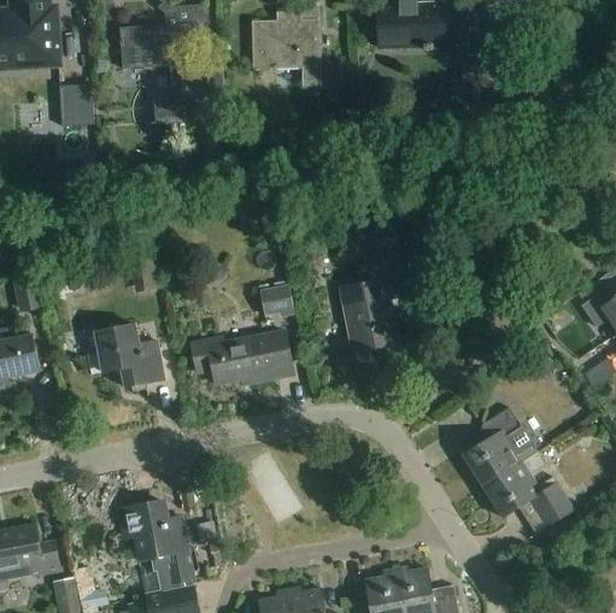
[(22,0),(23,10),(0,11),(0,54),(15,53),(16,65),(57,63),(57,49),(58,49),(58,43),(56,43),(56,37),(50,37),(46,0),(22,0)]
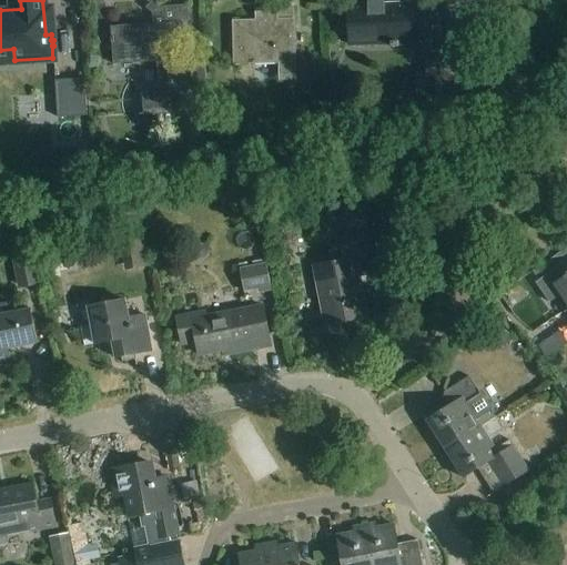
[(439,34),(439,14),(415,16),(414,0),(383,1),(383,0),(367,0),(367,2),(347,2),(348,42),(390,41),(391,44),(397,43),(397,41),(415,40),(415,36),(424,36),(426,76),(434,76),(435,102),(459,101),(458,71),(451,72),(449,34),(439,34)]
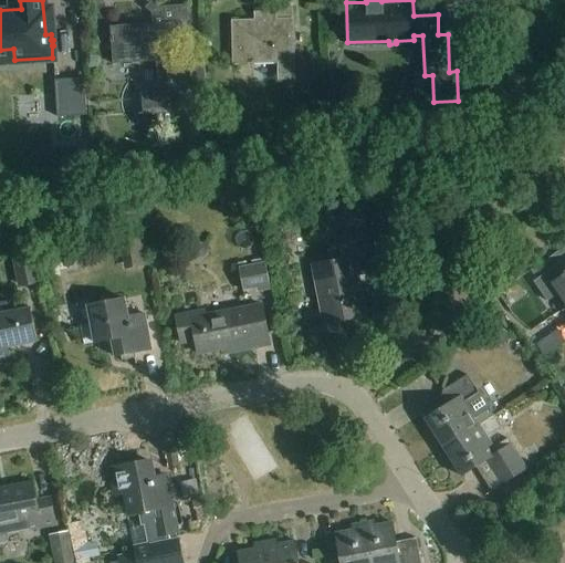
[(112,63),(115,62),(156,60),(158,90),(142,91),(143,113),(180,112),(179,103),(207,102),(205,62),(176,63),(174,32),(188,31),(186,3),(150,6),(152,23),(110,25),(112,63)]
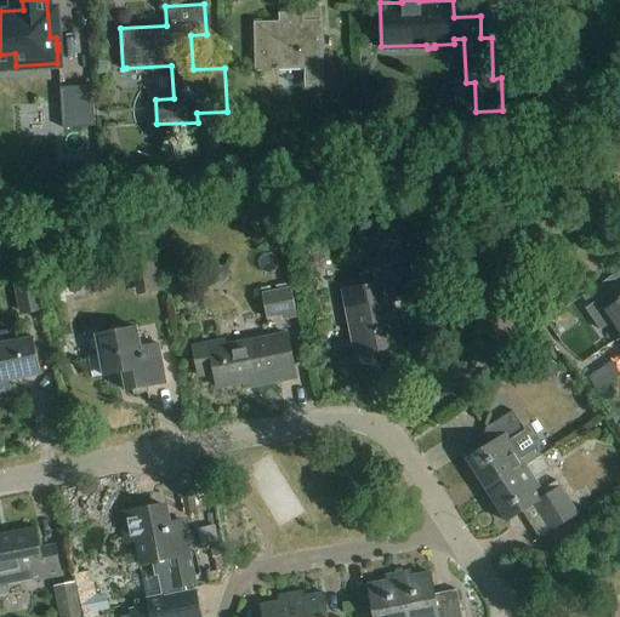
[(305,86),(323,85),(322,20),(320,20),(320,5),(301,6),(301,11),(278,11),(279,21),(254,21),(255,68),(303,68),(305,86)]
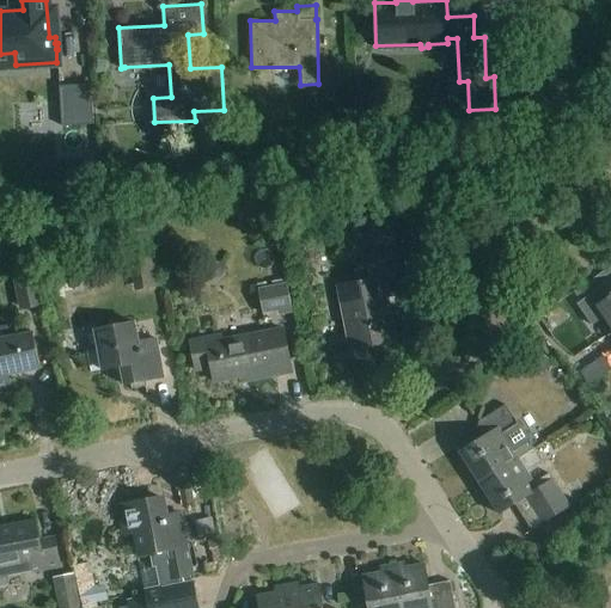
[(59,85),(62,127),(93,124),(90,83),(59,85)]
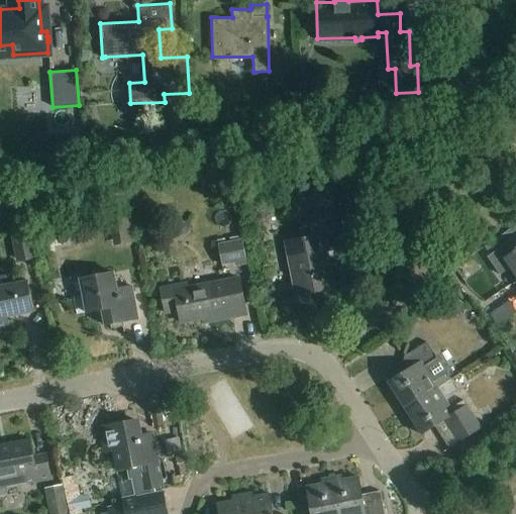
[(296,90),(283,91),(285,102),(298,100),(296,90)]
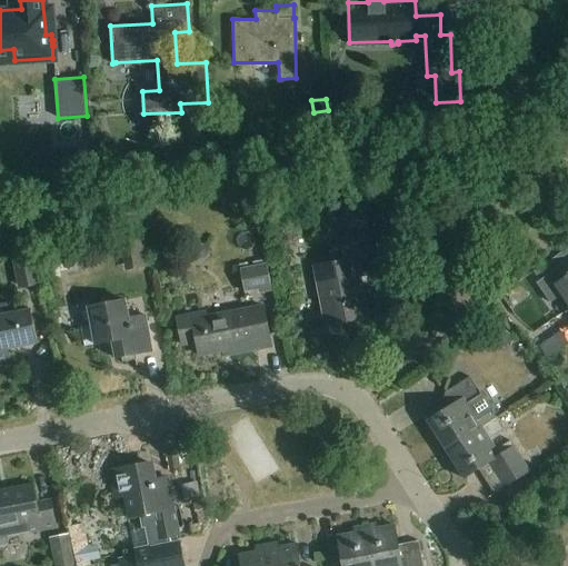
[(346,205),(352,242),(341,245),(345,259),(314,266),(325,325),(367,317),(359,276),(376,272),(370,239),(384,237),(378,199),(346,205)]
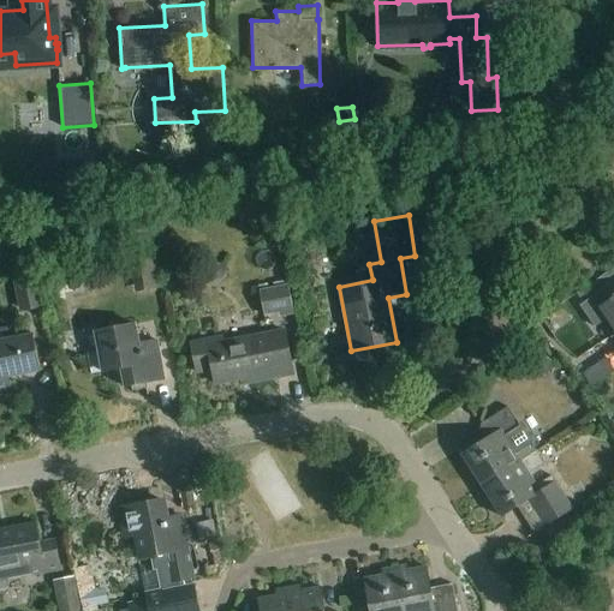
[(31,263),(12,267),(21,311),(41,307),(31,263)]
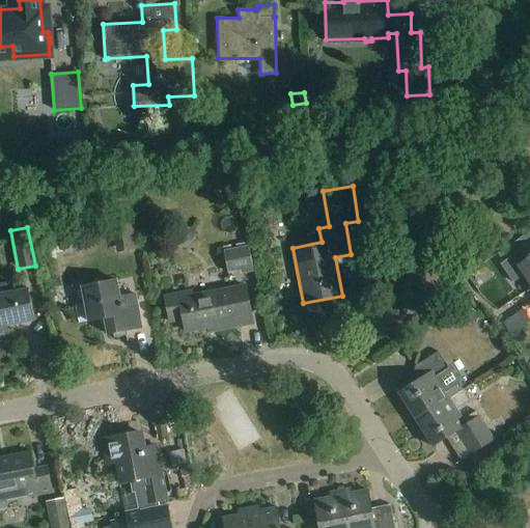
[(248,245),(223,249),(227,272),(252,268),(248,245)]
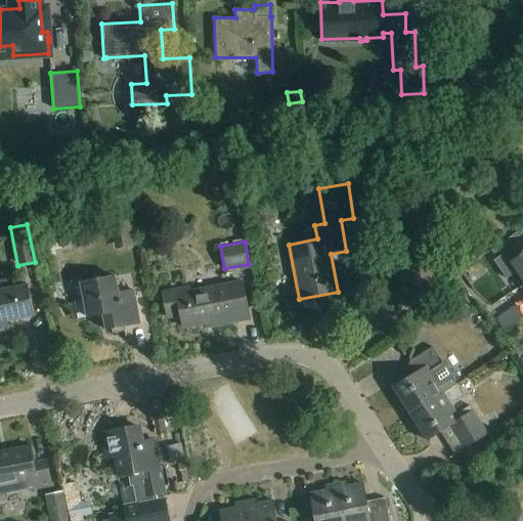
[(521,267),(522,270),(522,251),(499,267),(506,277),(521,267)]
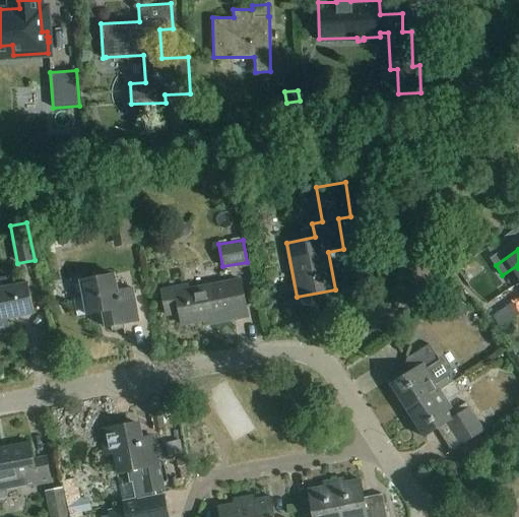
[(117,289),(114,273),(79,279),(82,296),(73,298),(76,315),(102,310),(106,326),(110,325),(111,330),(124,327),(123,323),(138,320),(132,286),(117,289)]
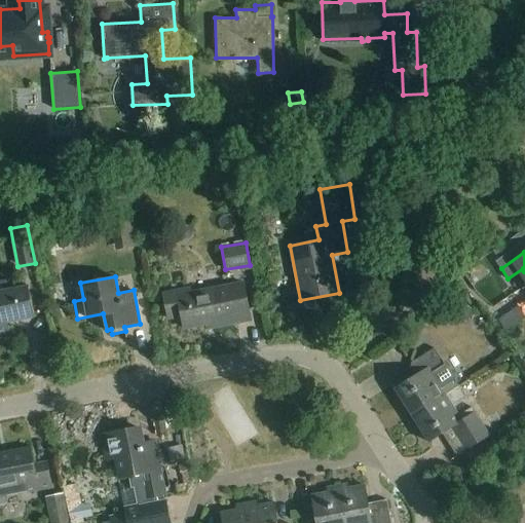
[(28,285),(10,288),(8,278),(0,279),(0,336),(9,335),(6,322),(34,316),(28,285)]
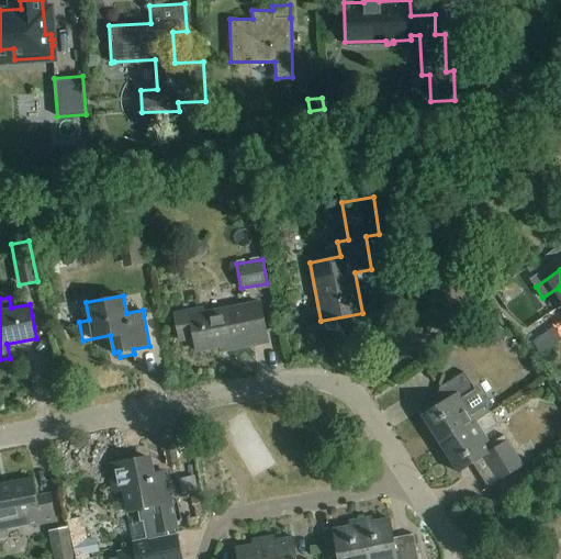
[(267,341),(259,301),(204,312),(203,306),(175,312),(180,339),(193,337),(195,349),(228,343),(229,348),(267,341)]
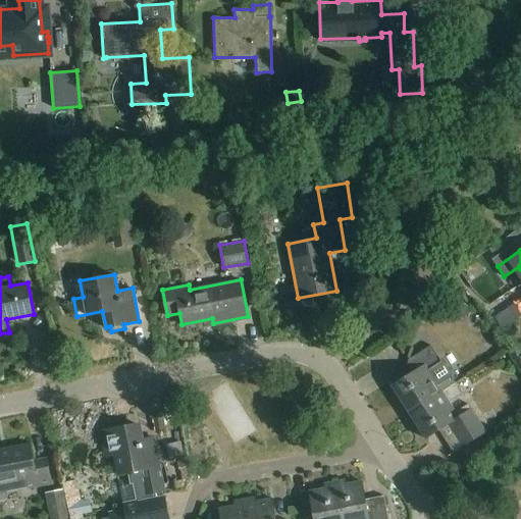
[(450,310),(461,318),(469,306),(457,299),(450,310)]
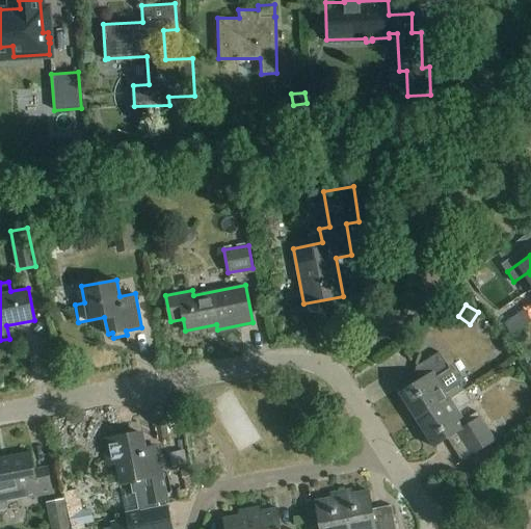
[(530,309),(528,305),(503,322),(510,333),(530,318),(530,309)]
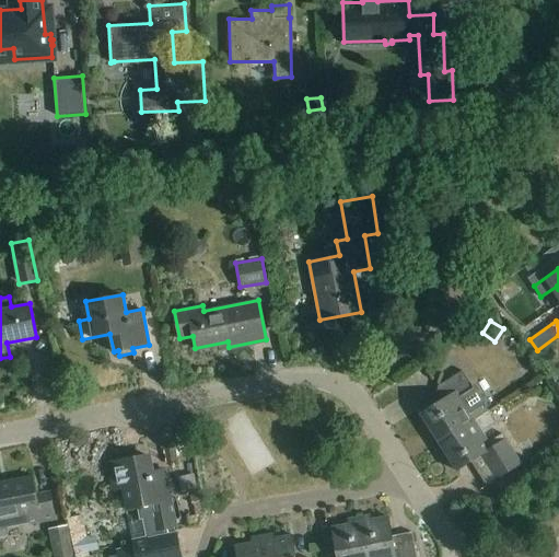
[(484,403),(469,413),(459,396),(473,387),(462,369),(427,392),(434,404),(420,414),(438,441),(488,409),(484,403)]
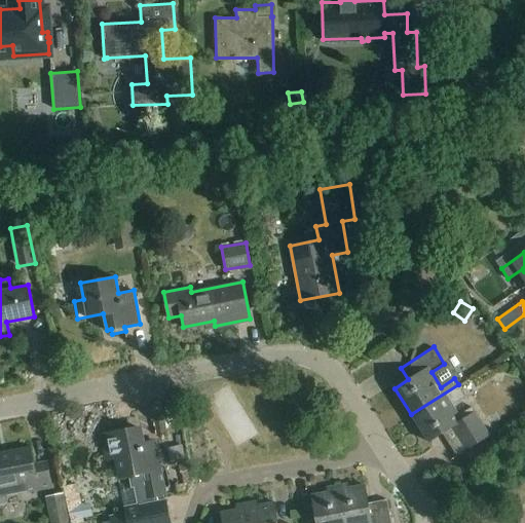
[(458,384),(411,414),(428,441),(442,433),(456,455),(489,435),(471,406),(457,414),(452,405),(465,396),(458,384)]
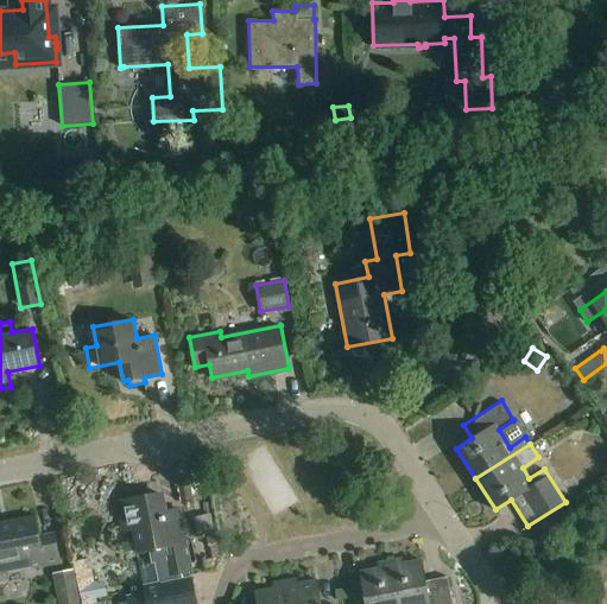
[(190,482),(181,483),(183,500),(194,498),(190,482)]
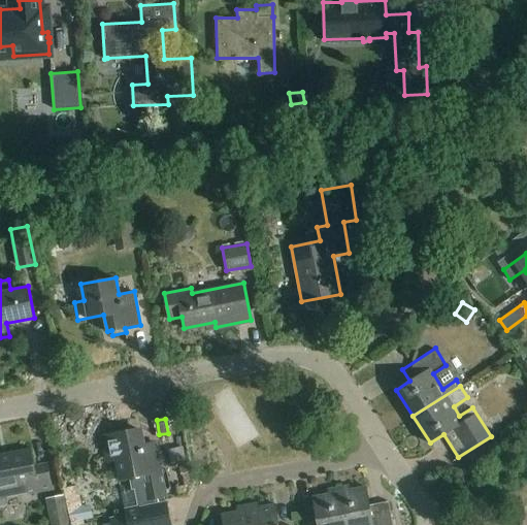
[(121,479),(129,477),(131,489),(134,488),(137,505),(168,499),(166,489),(163,477),(162,470),(160,470),(155,443),(142,445),(139,428),(101,435),(106,460),(117,458),(120,477),(121,479)]
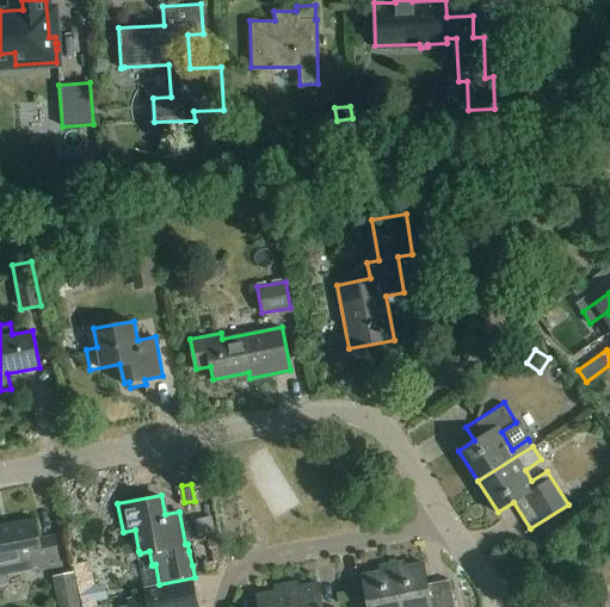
[(0,583),(6,582),(10,576),(10,573),(59,563),(53,536),(37,539),(34,520),(0,527),(0,583)]
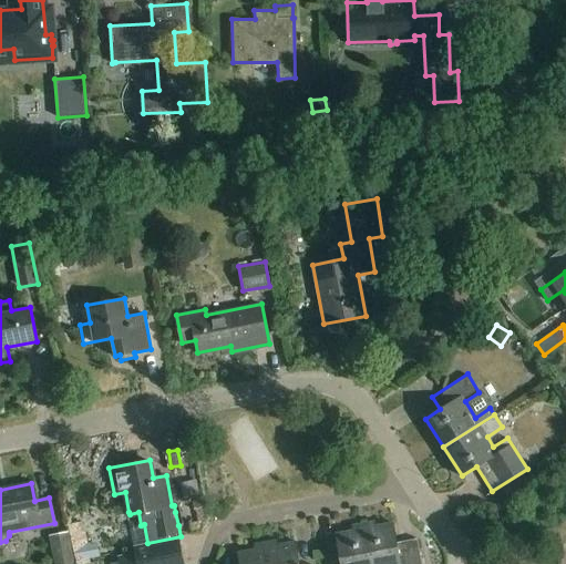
[(392,522),(363,526),(370,563),(422,563),(418,537),(395,542),(392,522)]
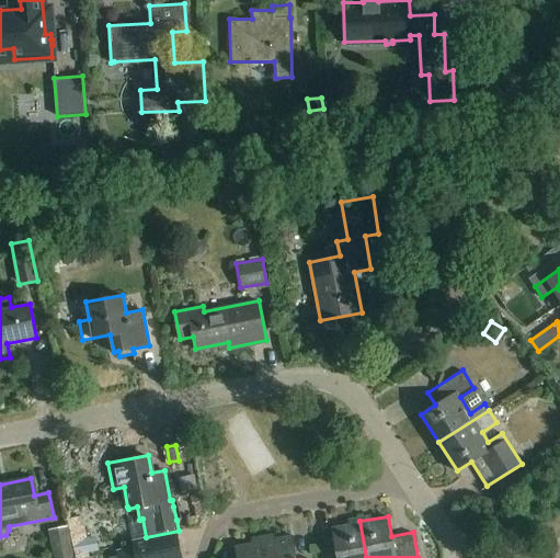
[(366,557),(360,521),(332,526),(332,532),(326,533),(329,554),(324,555),(324,557),(366,557)]
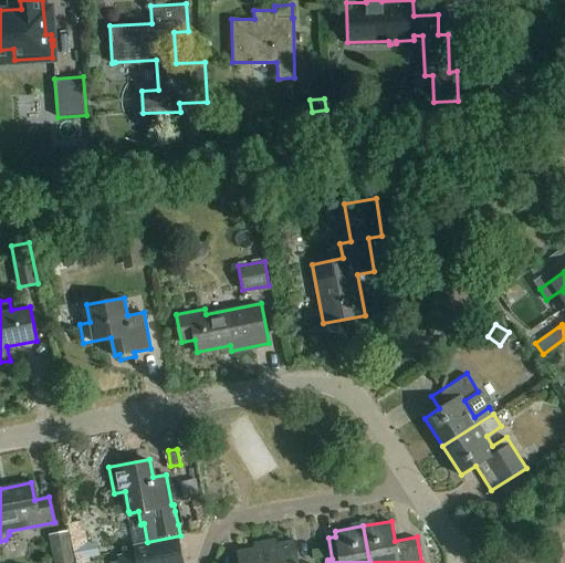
[(75,562),(69,528),(50,531),(55,562),(75,562)]
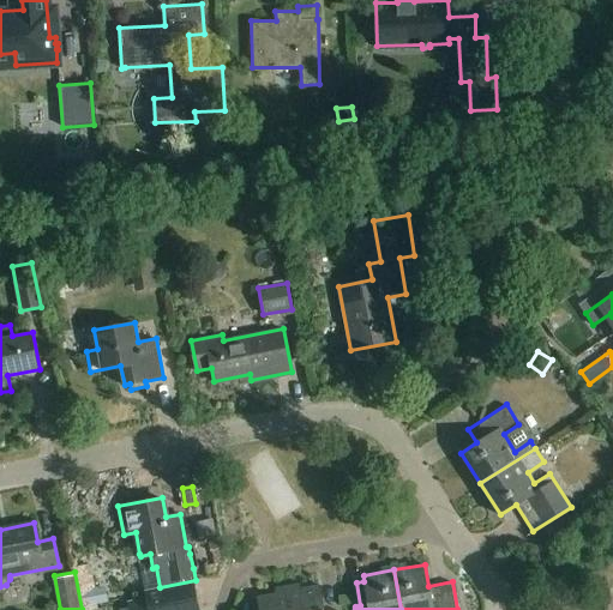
[(198,609),(193,583),(148,592),(149,596),(127,601),(128,609),(198,609)]
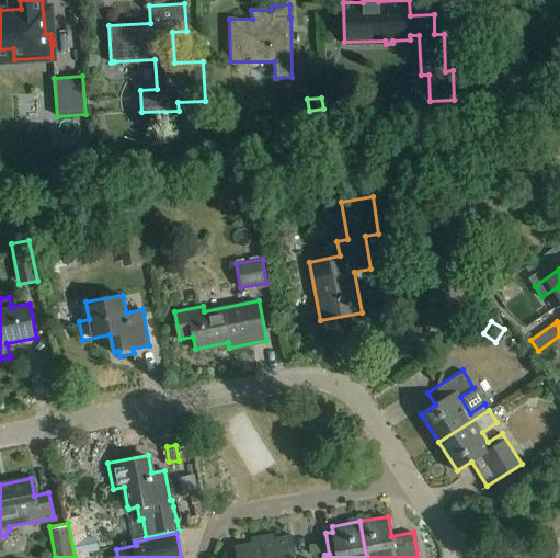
[(263,539),(266,557),(308,557),(307,557),(295,557),(290,535),(263,539)]
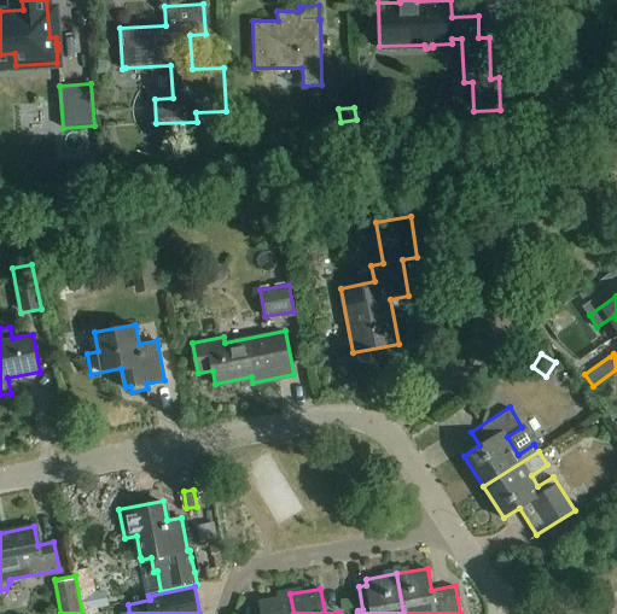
[(294,613),(290,594),(258,600),(261,613),(294,613)]
